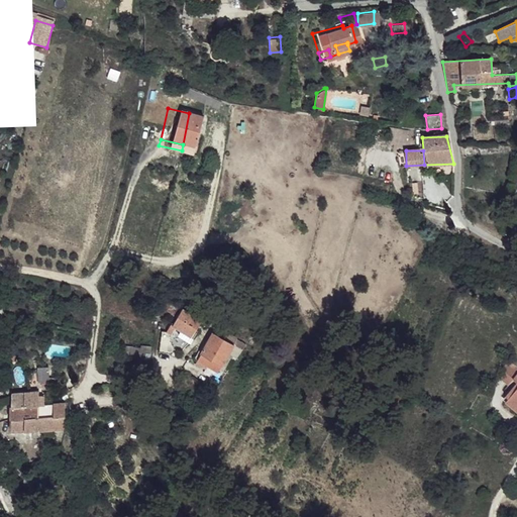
[(201,321),(186,310),(175,326),(182,331),(189,335),(197,326),(201,321)]
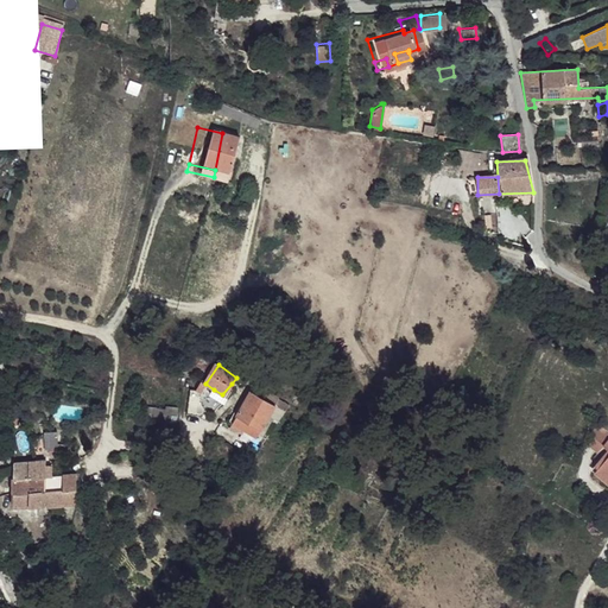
[(236,388),(232,384),(222,394),(222,403),(227,405),(236,388)]
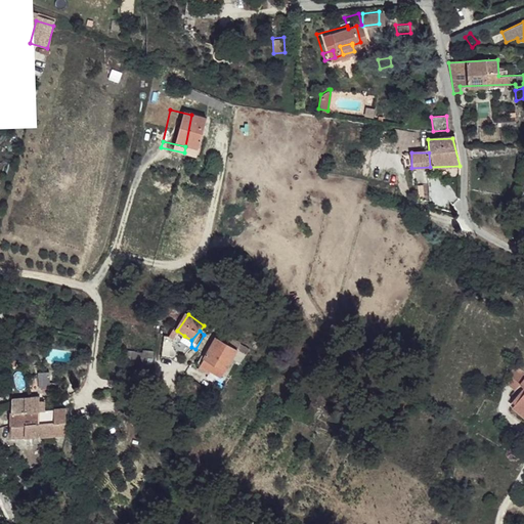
[(170,338),(166,337),(161,359),(172,361),(175,355),(174,351),(174,346),(173,341),(170,338)]
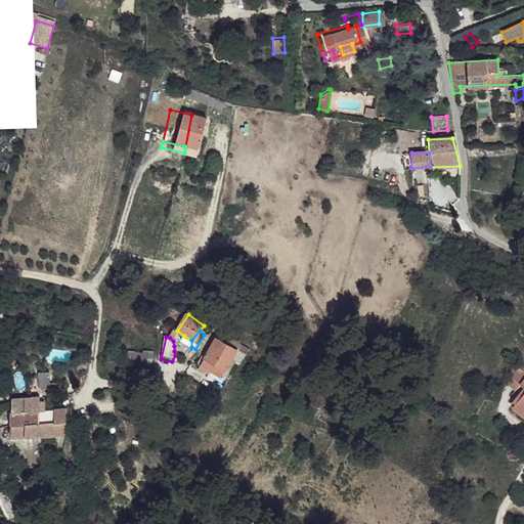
[(236,349),(218,339),(208,356),(207,361),(226,370),(234,354),(236,349)]
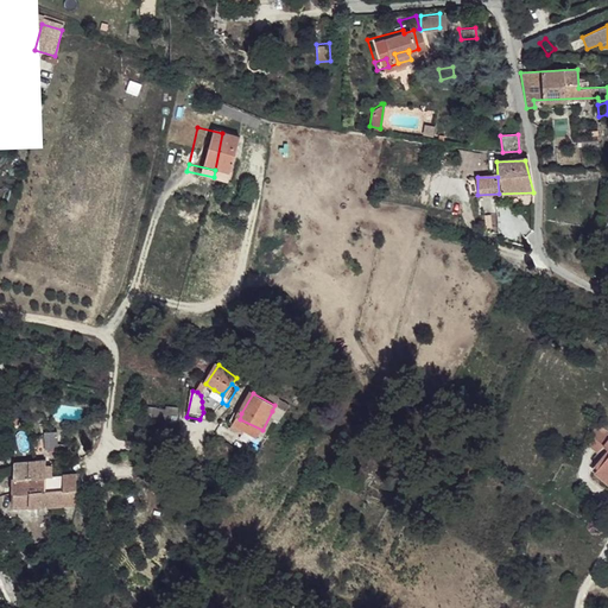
[(175,405),(153,407),(156,419),(176,416),(175,405)]
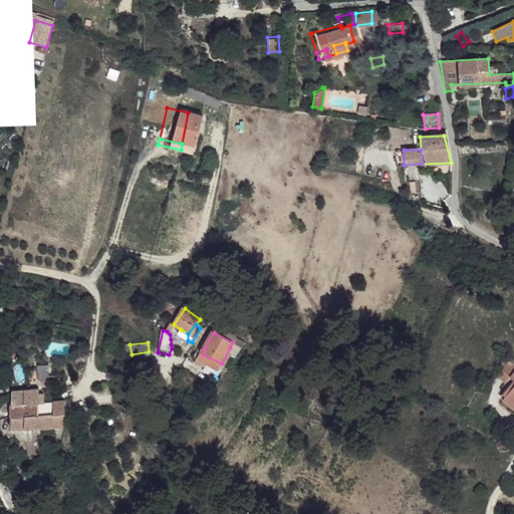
[(239,345),(232,342),(230,347),(235,351),(239,345)]
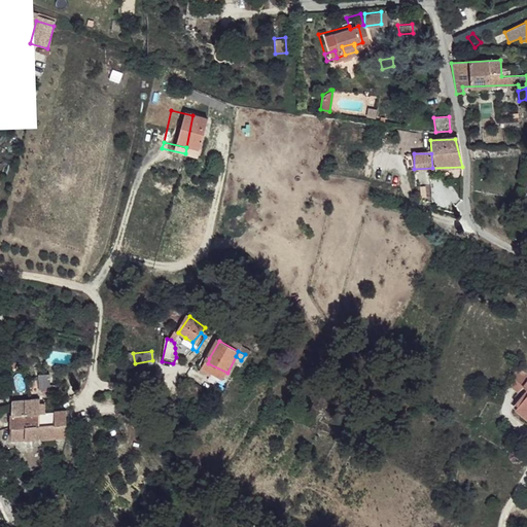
[(49,377),(40,378),(41,392),(44,392),(47,391),(50,391),(49,377)]
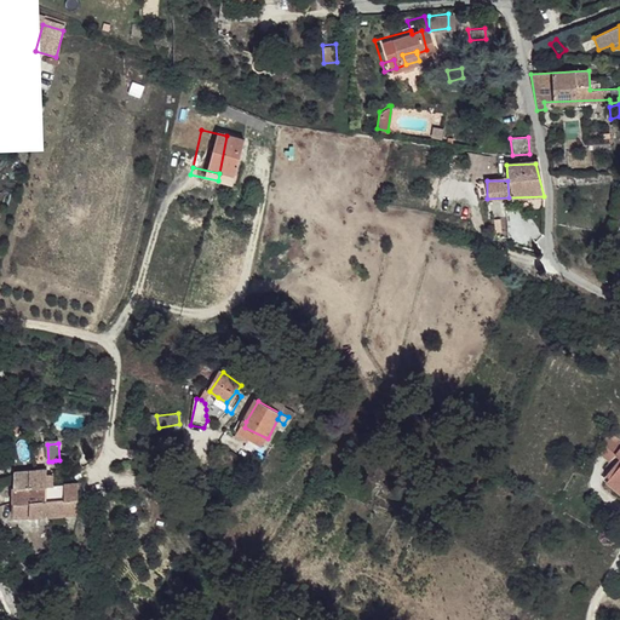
[(619,463),(613,458),(610,461),(616,465),(604,483),(619,494),(619,463)]
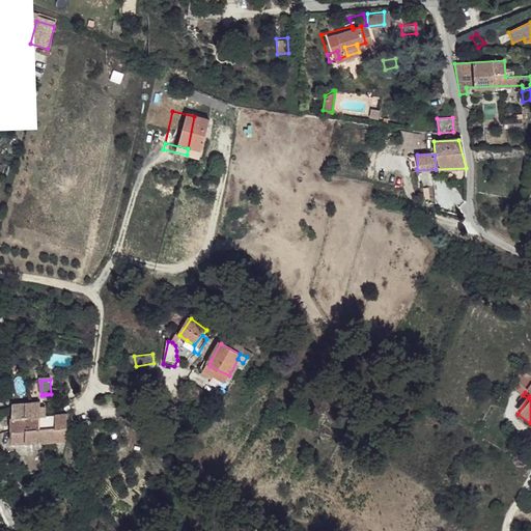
[(24,404),(12,403),(11,421),(25,422),(24,404)]
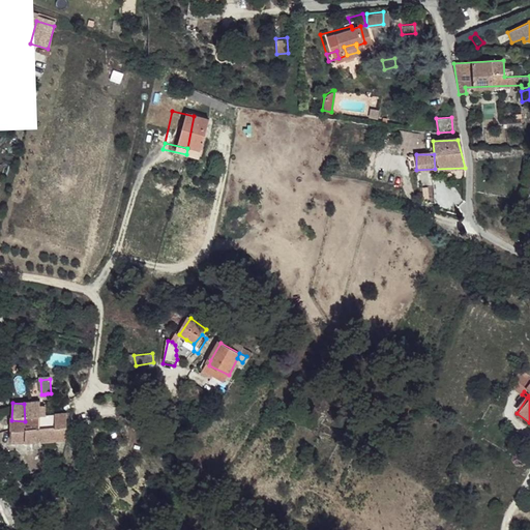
[(40,404),(24,404),(25,421),(41,420),(41,414),(40,404)]
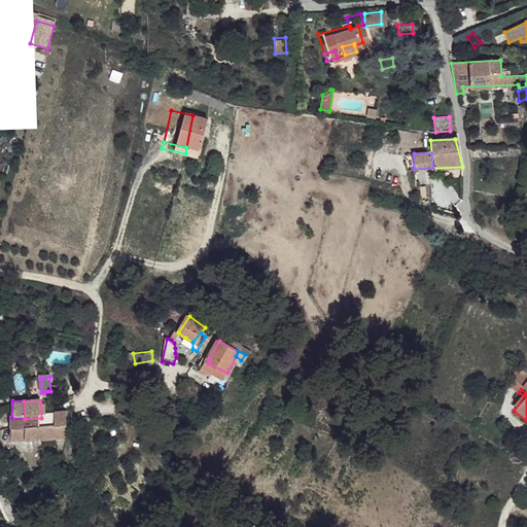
[(44,401),(40,401),(41,412),(56,412),(56,407),(56,405),(45,405),(44,401)]
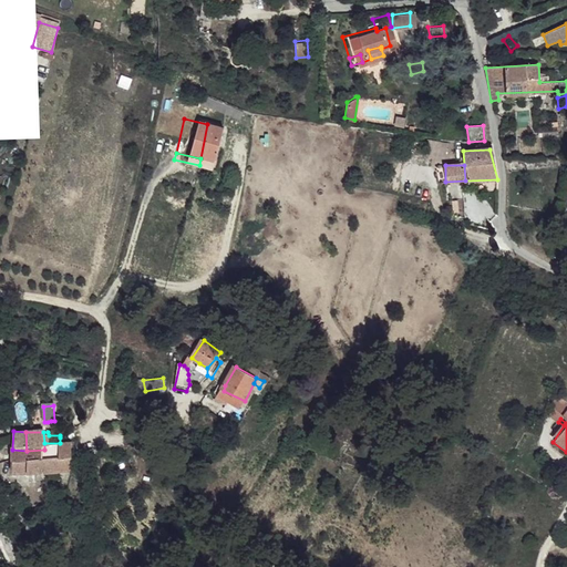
[(60,443),(44,443),(44,450),(45,461),(57,457),(60,457),(60,443)]
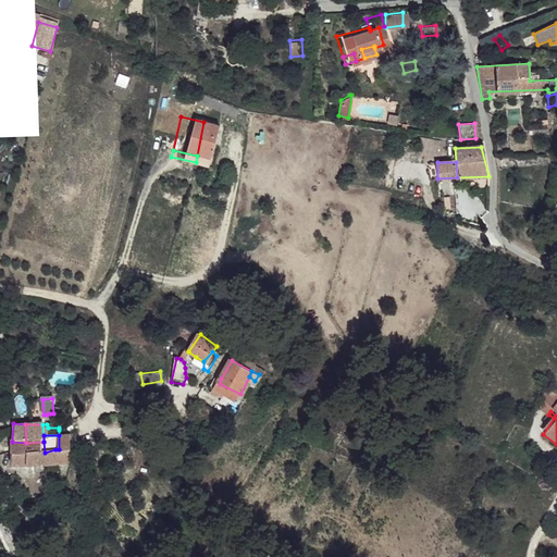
[(70,435),(59,435),(59,449),(70,449),(70,435)]
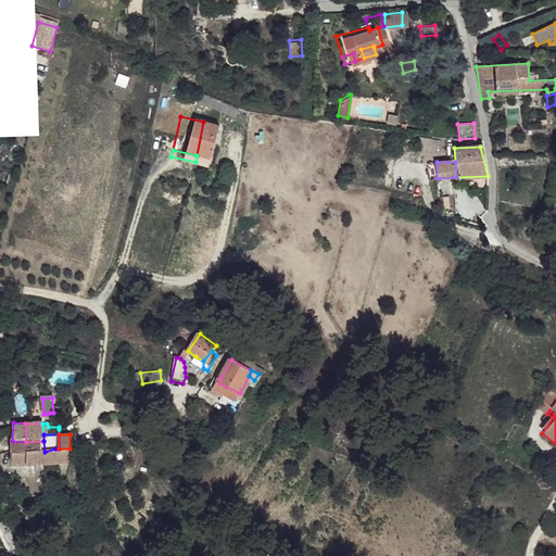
[(12,441),(12,452),(25,452),(26,442),(12,441)]
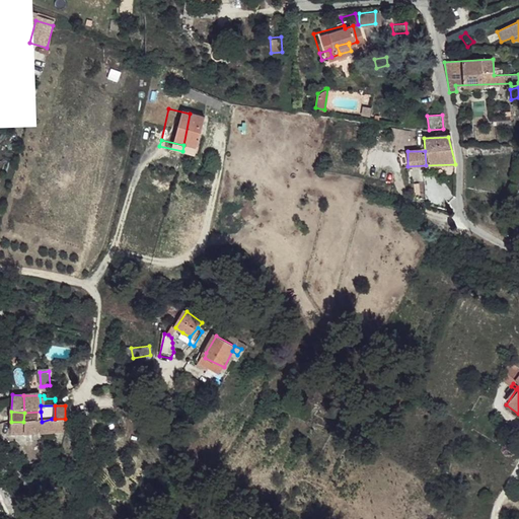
[(41,412),(24,413),(23,422),(42,422),(41,412)]
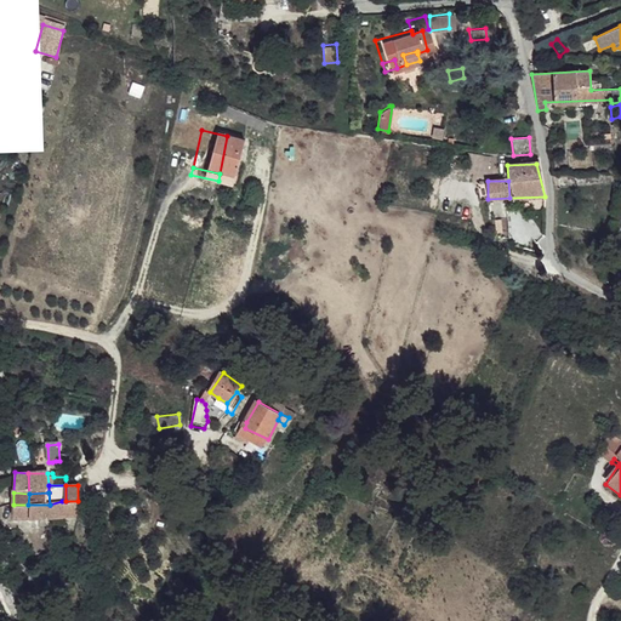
[(97,500),(85,500),(84,518),(97,517),(97,500)]
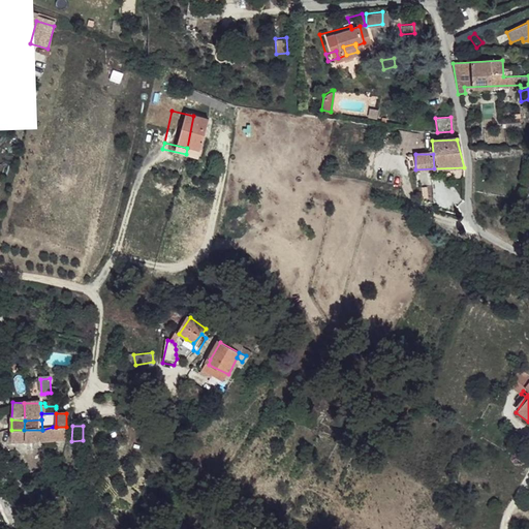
[(56,427),(53,427),(53,430),(53,442),(66,442),(66,427),(56,427)]
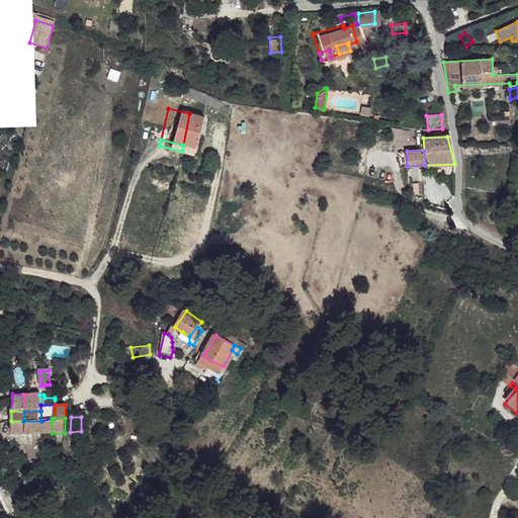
[(52,433),(52,421),(41,421),(23,421),(11,421),(11,433),(52,433)]
